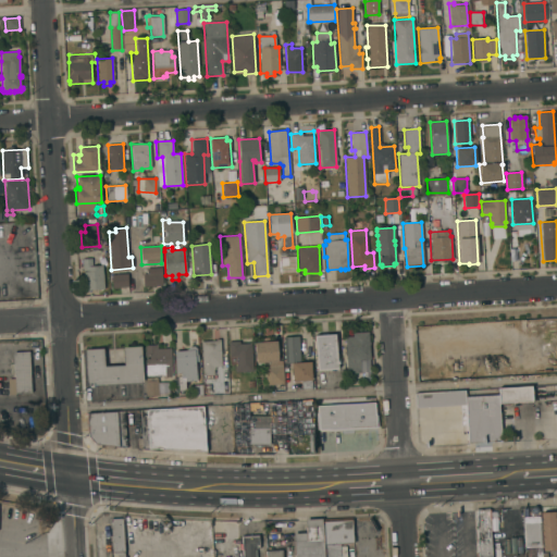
[(296,272),(281,274),(280,252),(295,251),(296,272)]
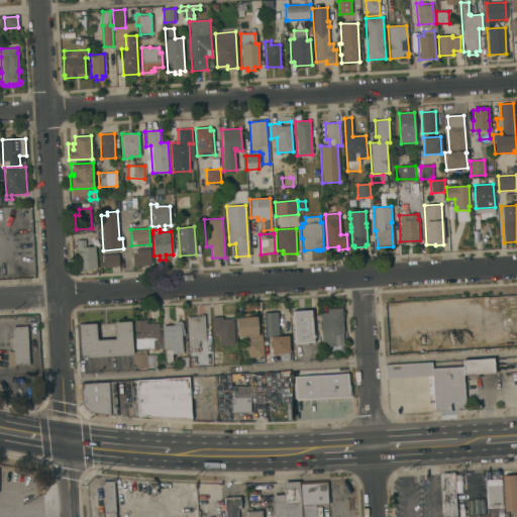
[(96,269),(78,270),(76,240),(85,239),(86,247),(95,246),(96,269)]
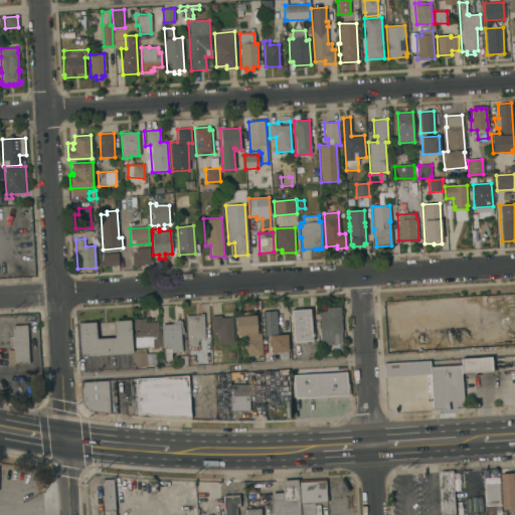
[(132,253),(136,253),(135,248),(149,247),(150,264),(144,265),(144,267),(140,267),(139,265),(133,266),(132,253)]
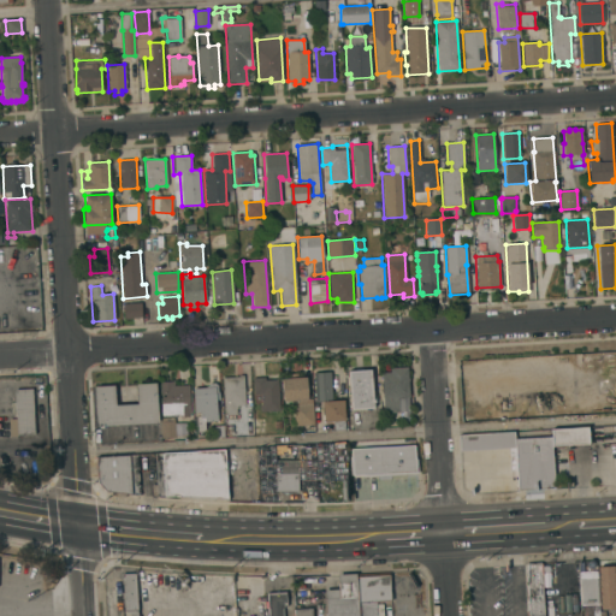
[(141,318),(124,319),(123,304),(141,303),(141,318)]
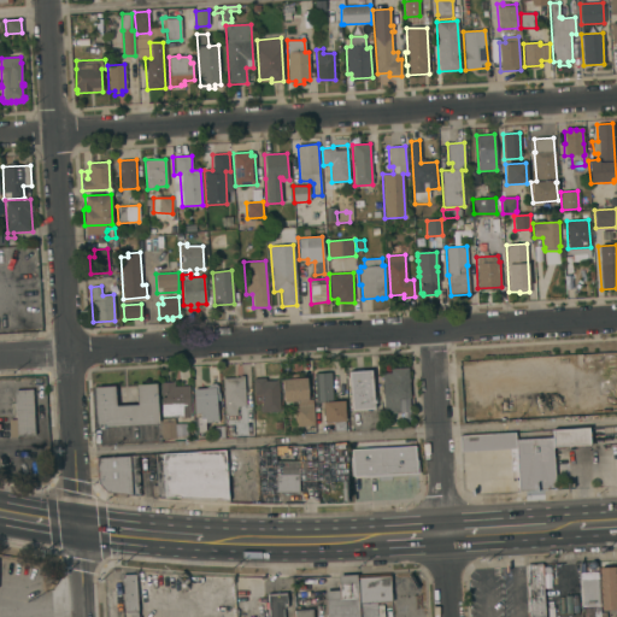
[(391,372),(389,369),(407,368),(410,398),(398,399),(399,412),(385,413),(382,374),(391,372)]
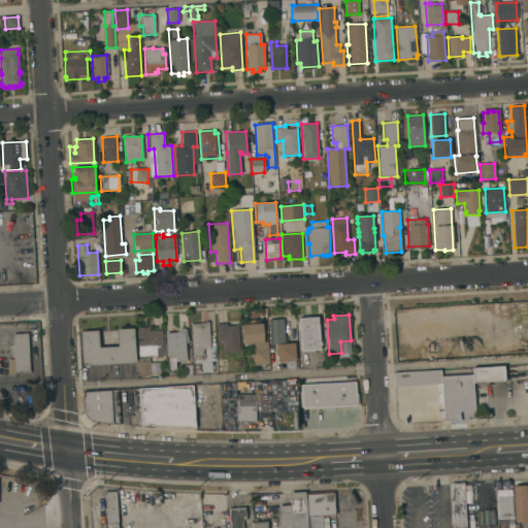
[(320,350),(300,352),(298,319),(317,317),(319,342),(322,342),(322,344),(319,344),(320,350)]
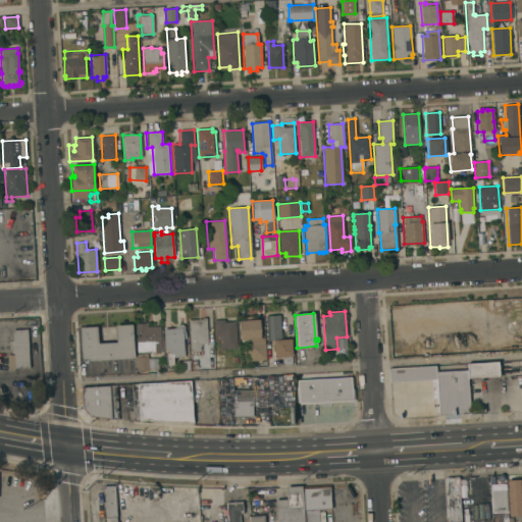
[(279,315),(281,340),(273,340),(267,341),(265,316),(279,315)]
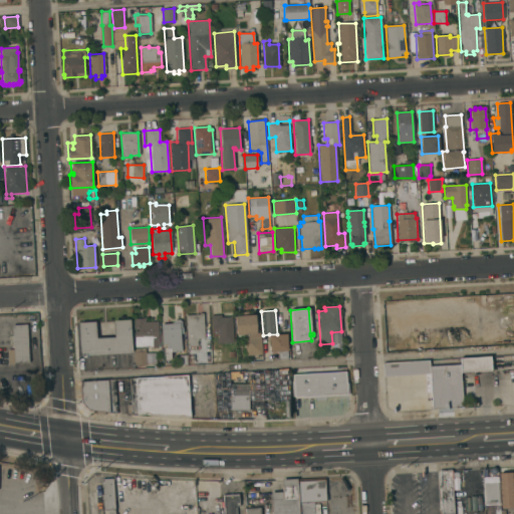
[(197,345),(188,346),(187,329),(186,329),(186,325),(186,315),(199,314),(199,313),(203,313),(204,338),(198,338),(198,341),(197,341),(197,345)]
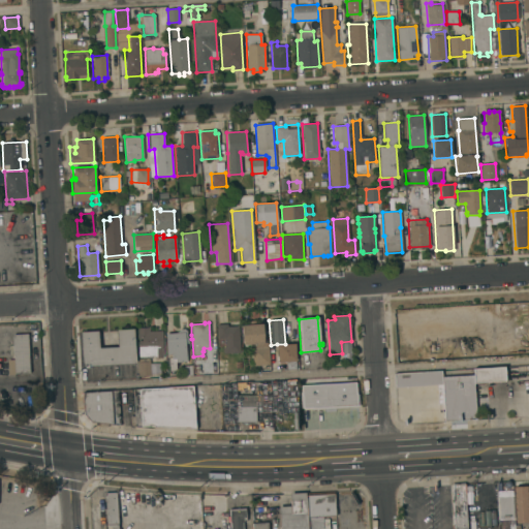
[(216,324),(227,324),(227,327),(238,327),(240,352),(223,354),(222,347),(224,347),(223,338),(217,339),(216,324)]
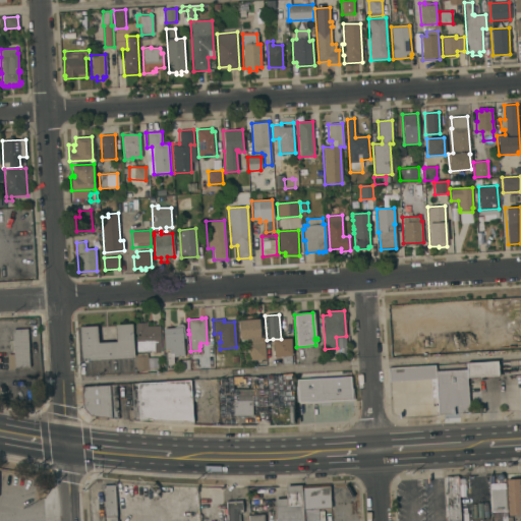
[(238,321),(258,320),(259,338),(264,337),(265,359),(248,360),(247,344),(250,344),(250,339),(239,340),(238,321)]
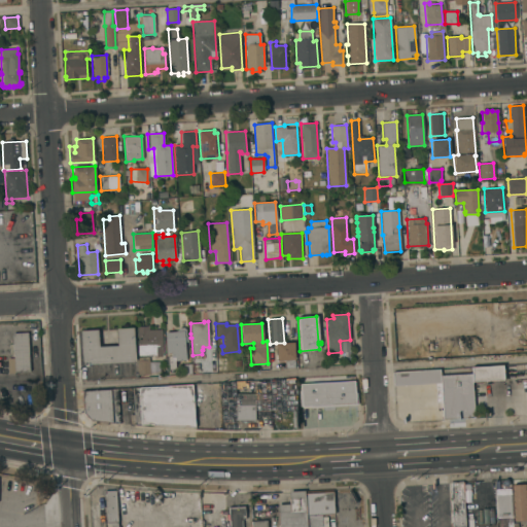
[(148,326),(149,329),(162,329),(163,347),(161,347),(162,360),(155,360),(155,355),(138,355),(137,326),(148,326)]
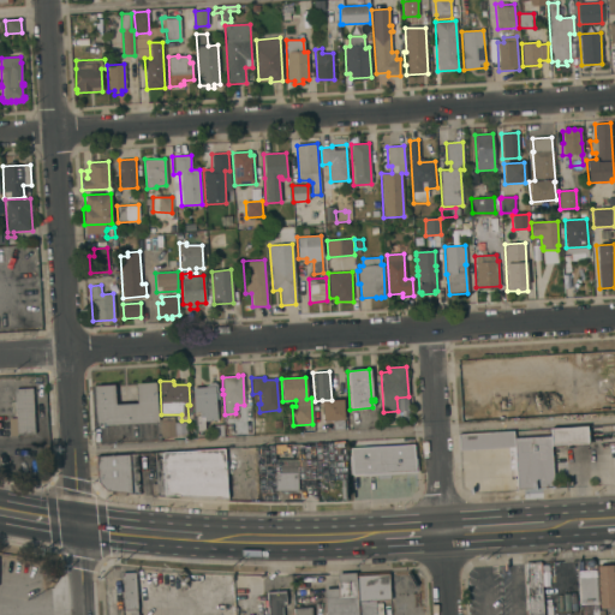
[(96,427),(94,386),(114,384),(115,405),(137,404),(136,383),(155,382),(157,422),(96,427)]
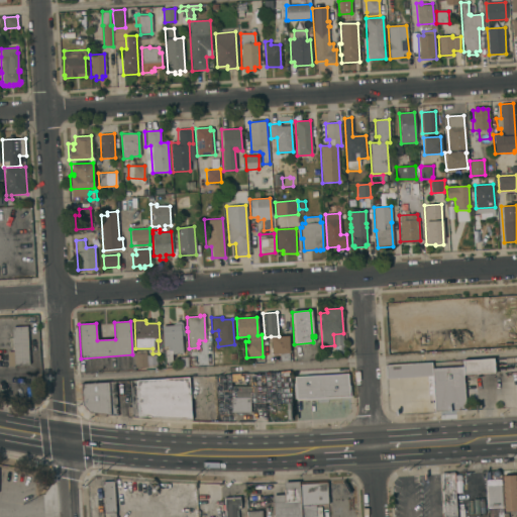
[(183,334),(181,334),(183,353),(172,354),(172,362),(166,363),(165,349),(167,349),(166,346),(164,346),(163,326),(174,325),(174,323),(176,322),(180,321),(182,323),(183,334)]
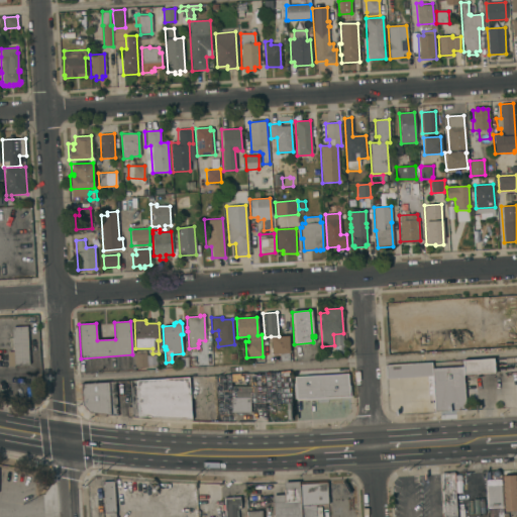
[(14,366),(14,367),(8,368),(7,351),(13,351),(11,327),(26,326),(29,365),(14,366)]
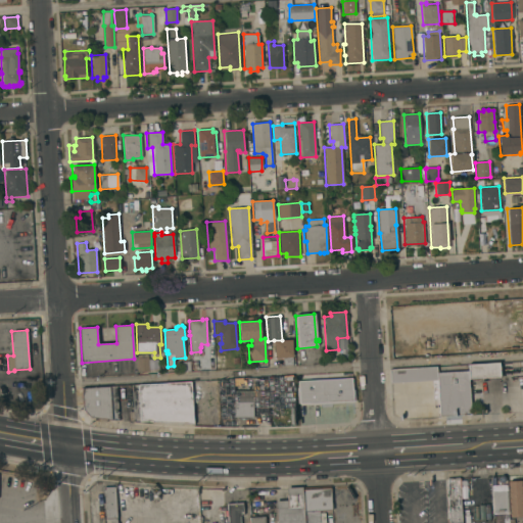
[(275,359),(274,340),(282,340),(291,339),(292,358),(275,359)]
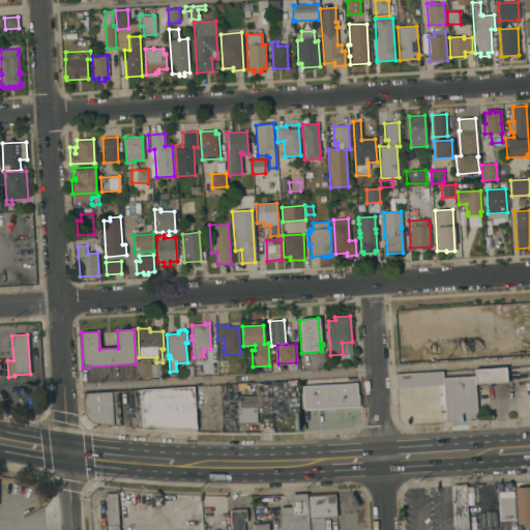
[(140,377),(138,377),(137,360),(139,360),(149,359),(150,377),(140,377)]
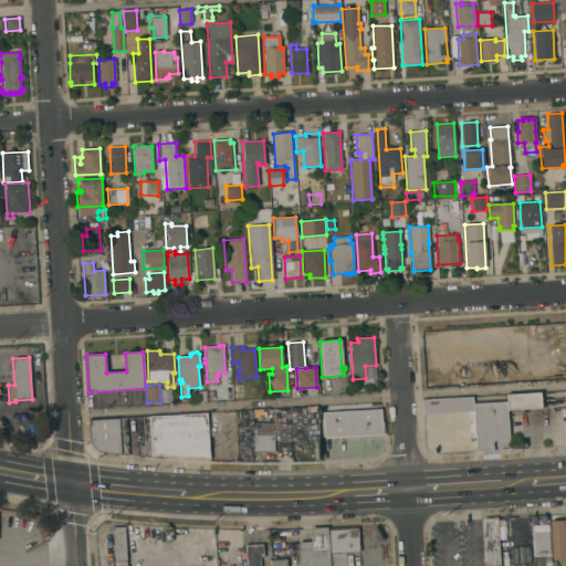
[(306,396),(306,388),(316,387),(317,396),(306,396)]
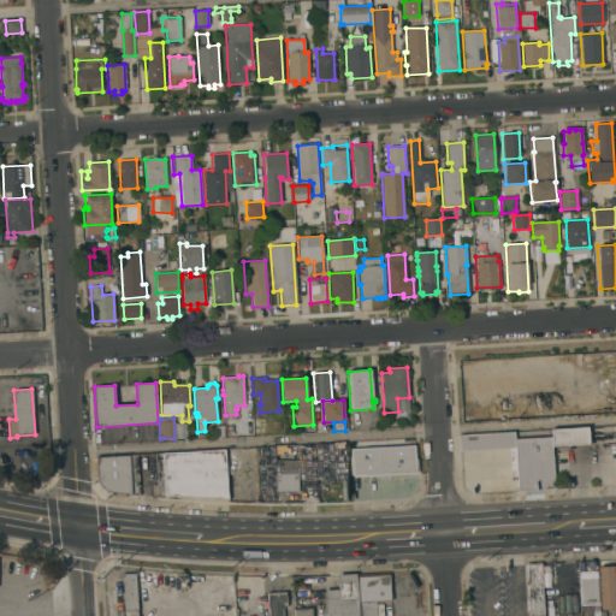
[(224,438),(215,438),(214,426),(223,426),(224,436),(224,438)]
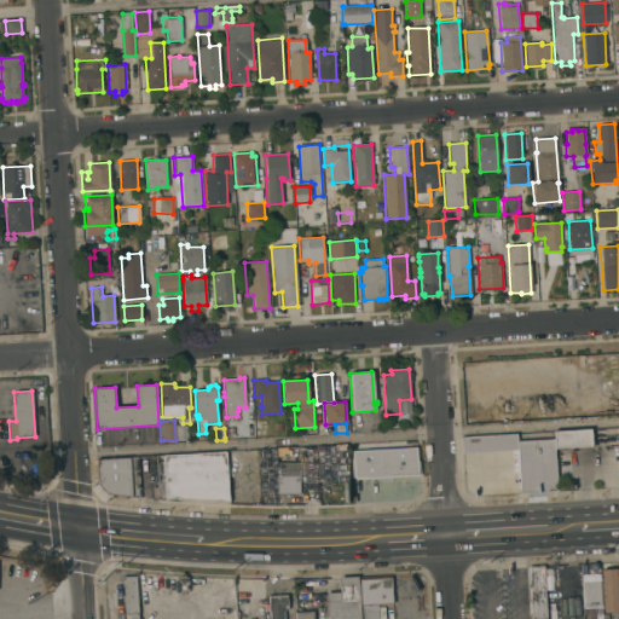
[(555,433),(590,431),(591,446),(555,449),(555,433)]
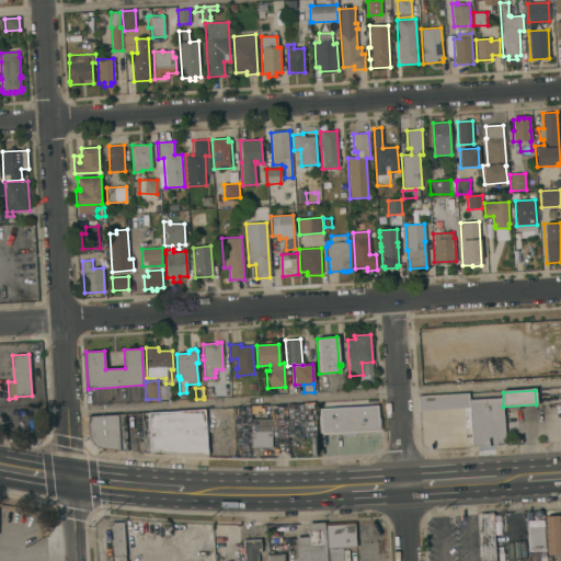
[(469,400),(502,398),(501,392),(503,392),(503,407),(502,407),(505,445),(472,447),(470,408),(469,400)]
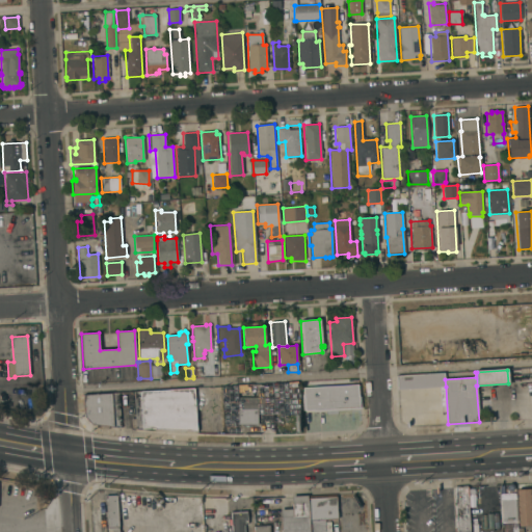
[(398,390),(397,377),(444,374),(444,379),(445,379),(446,387),(398,390)]
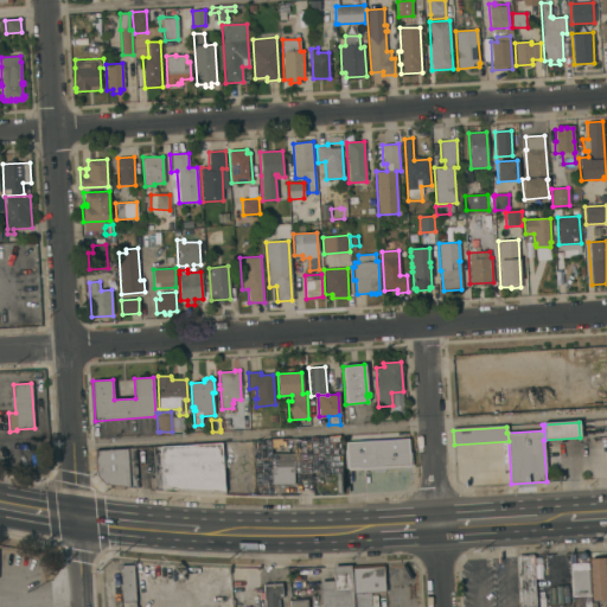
[(272,454),(270,454),(270,440),(293,439),(293,459),(295,459),(295,443),(311,443),(311,473),(295,473),(295,461),(293,461),(293,485),(272,485),(272,483),(256,483),(255,459),(272,459),(272,454)]
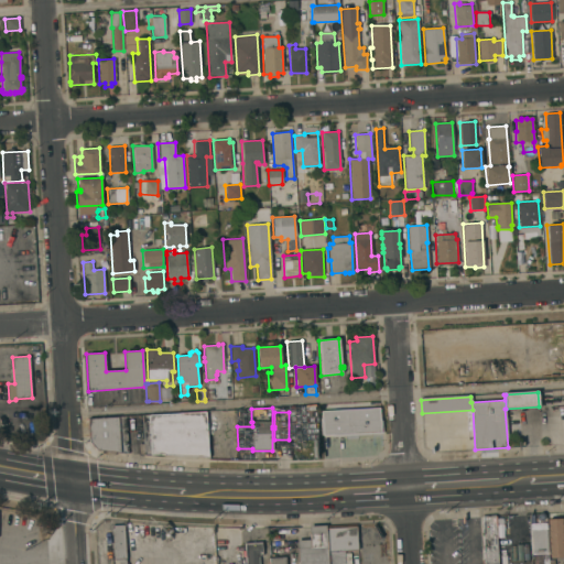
[(321,411),(379,408),(380,420),(381,420),(382,434),(332,436),(332,435),(323,435),(323,434),(322,434),(321,418),(322,418),(321,411)]
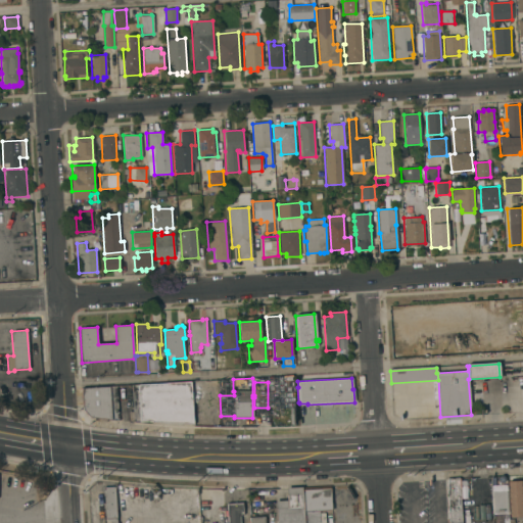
[(141,422),(151,421),(192,425),(190,383),(139,386),(131,386),(132,412),(129,412),(130,423),(141,422)]
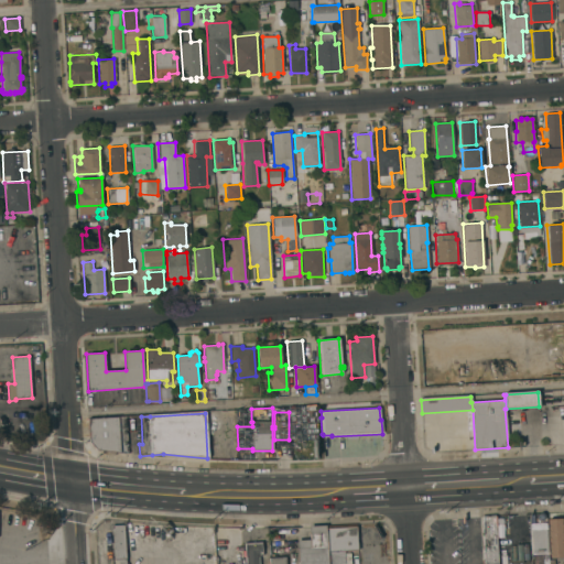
[(97,451),(90,443),(89,420),(119,418),(126,418),(128,452),(121,452),(97,451)]
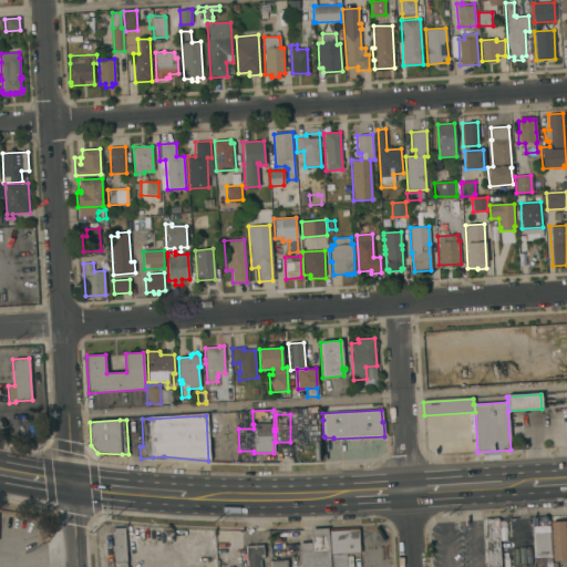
[(500,566),(486,566),(484,519),(498,518),(498,521),(500,566)]
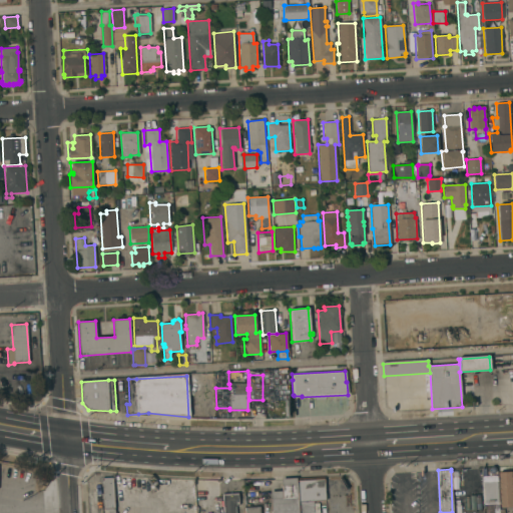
[(512,506),(500,507),(498,473),(510,472),(512,506)]
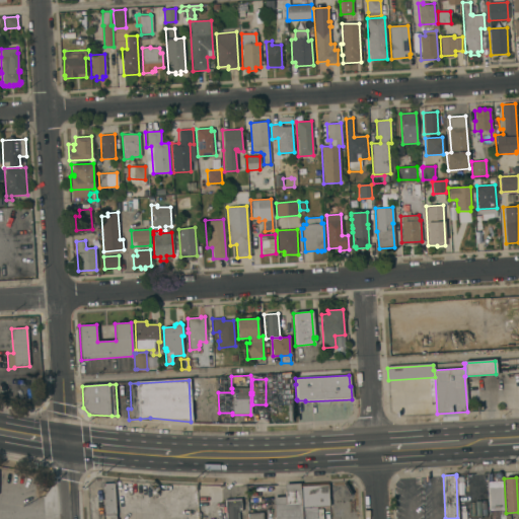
[(302,518),(274,518),(273,497),(285,496),(284,484),(299,483),(300,487),(302,518)]
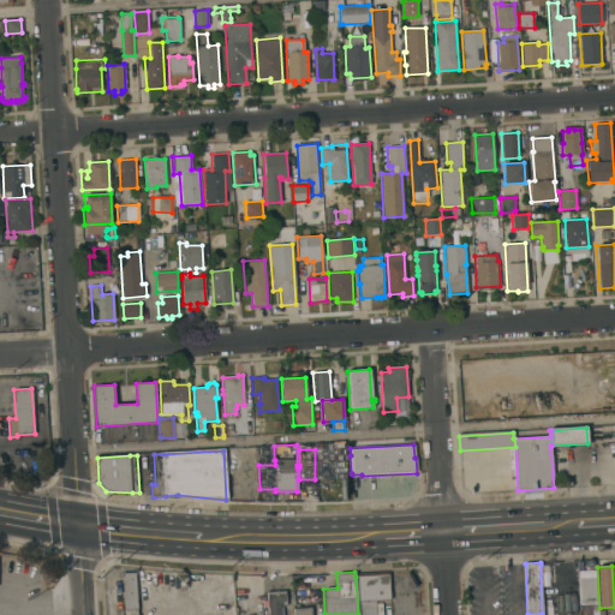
[(136,614),(129,614),(129,610),(124,610),(121,573),(135,573),(135,574),(136,614)]
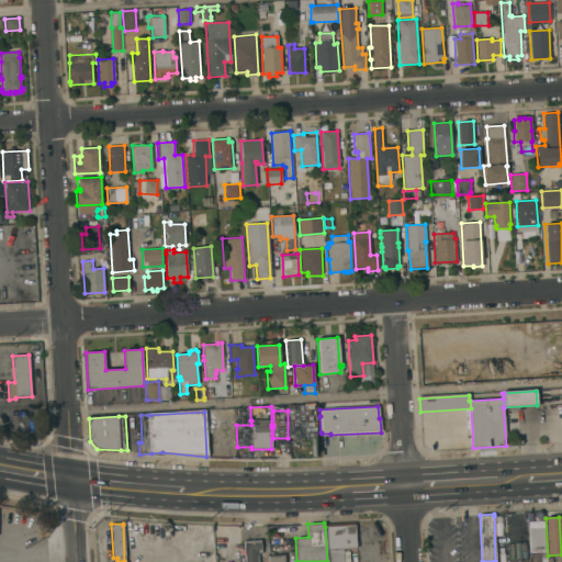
[(355,525),(356,548),(344,549),(344,561),(327,561),(325,527),(355,525)]
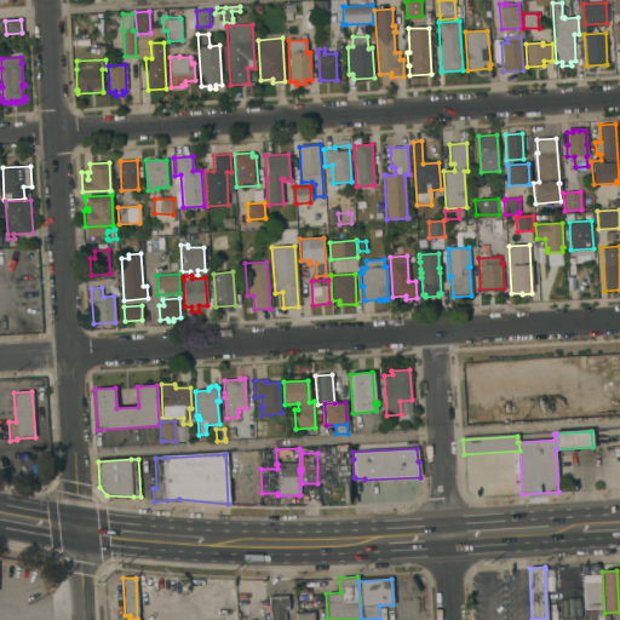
[(583,609),(601,609),(600,583),(581,584),(583,609)]
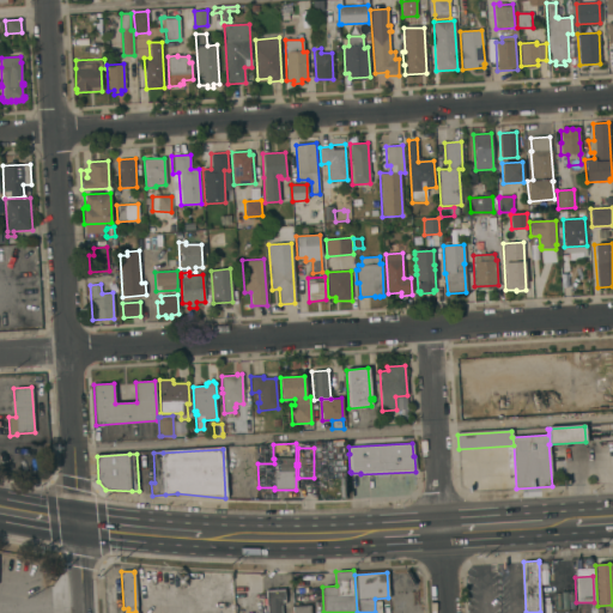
[(266,612),(265,590),(284,589),(284,604),(281,604),(281,612),(266,612)]
